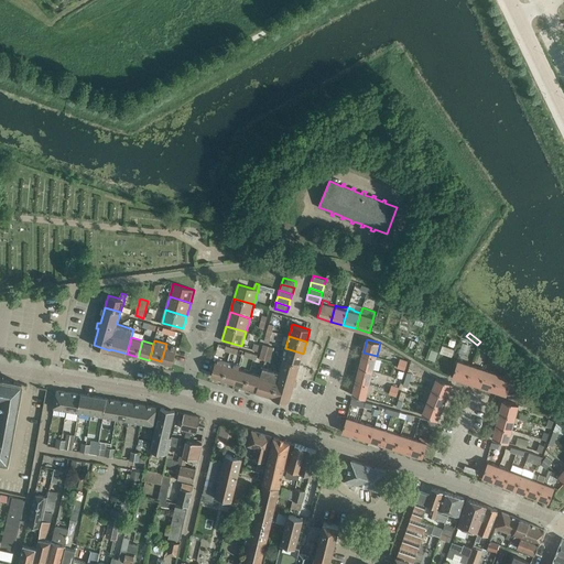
[(478,349),(481,354),(487,347),(481,342),(478,346),(478,349)]
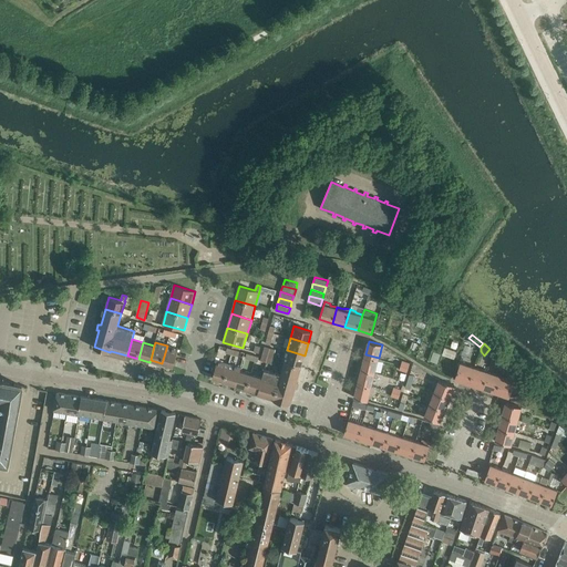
[(167,346),(162,363),(174,367),(178,349),(167,346)]
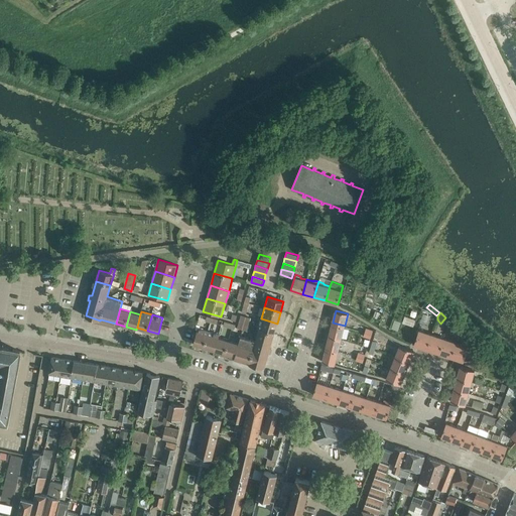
[(238,328),(247,331),(250,317),(241,315),(238,328)]
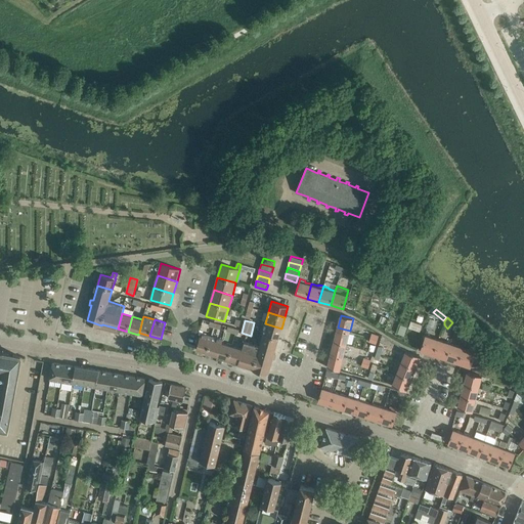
[(263,334),(263,336),(277,340),(281,329),(265,323),(262,334),(263,334)]
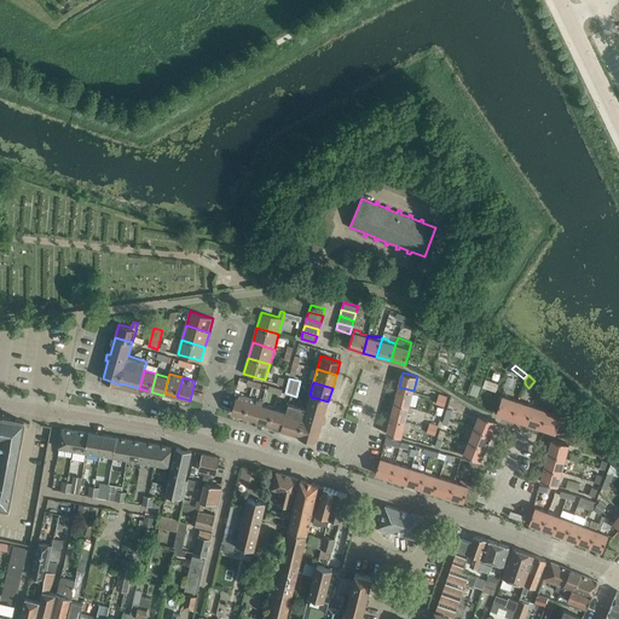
[(399,387),(394,403),(409,406),(414,391),(399,387)]
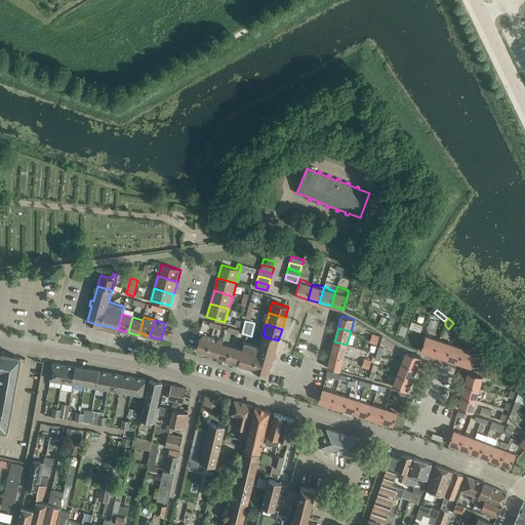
[(467,340),(467,339),(470,335),(466,331),(462,334),(460,339),(467,340)]
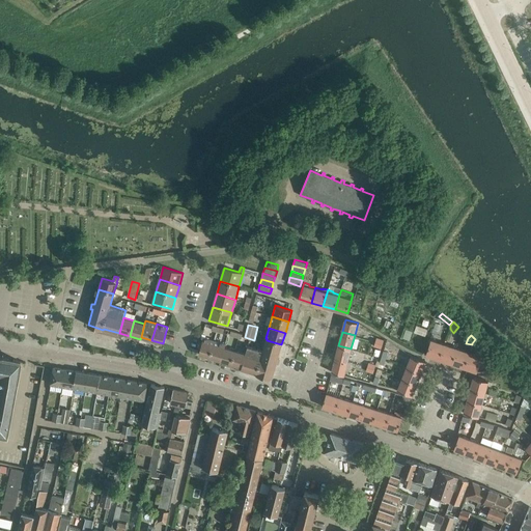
[(199,354),(210,357),(215,340),(204,337),(199,354)]
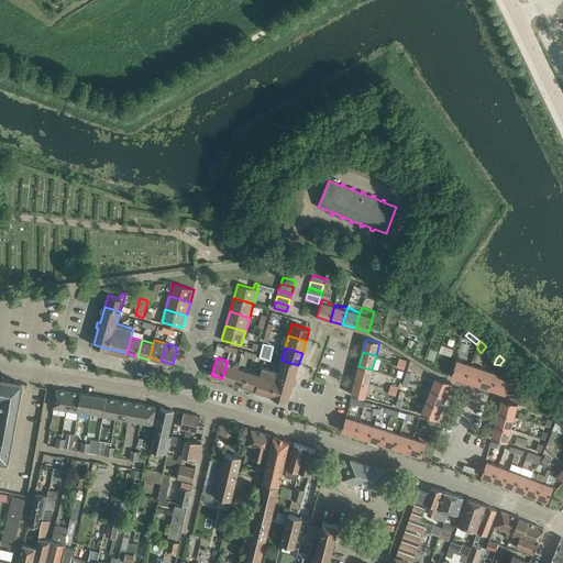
[(452,376),(465,381),(471,364),(457,360),(452,376)]
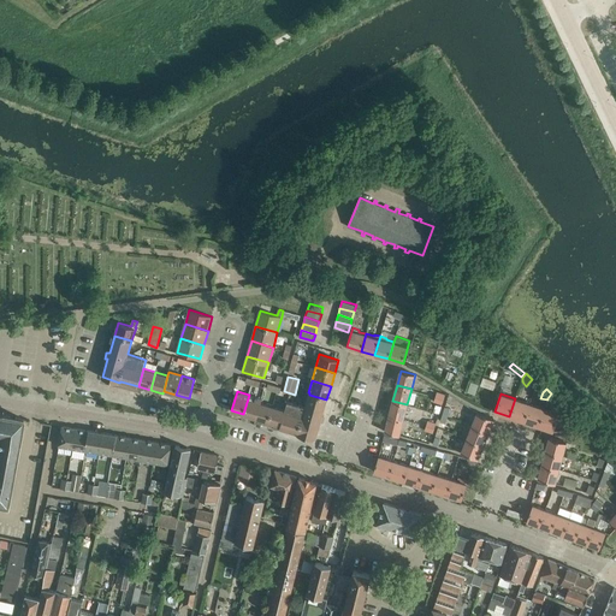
[(243,414),(256,418),(261,398),(249,395),(243,414)]
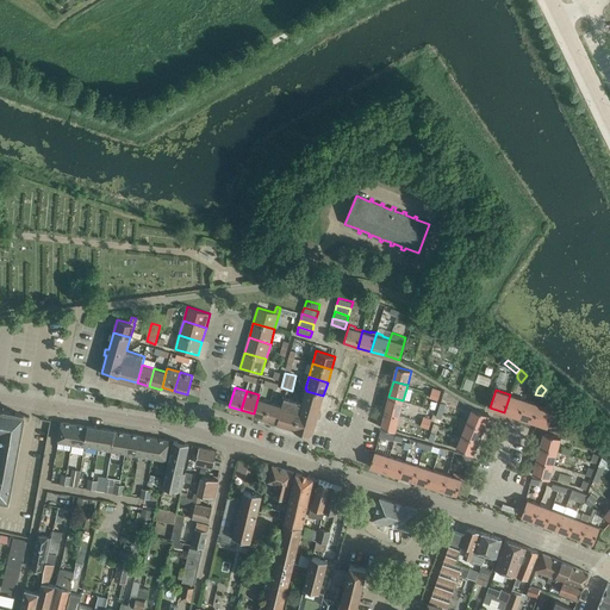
[(306,391),(303,403),(303,404),(319,409),(323,396),(306,391)]
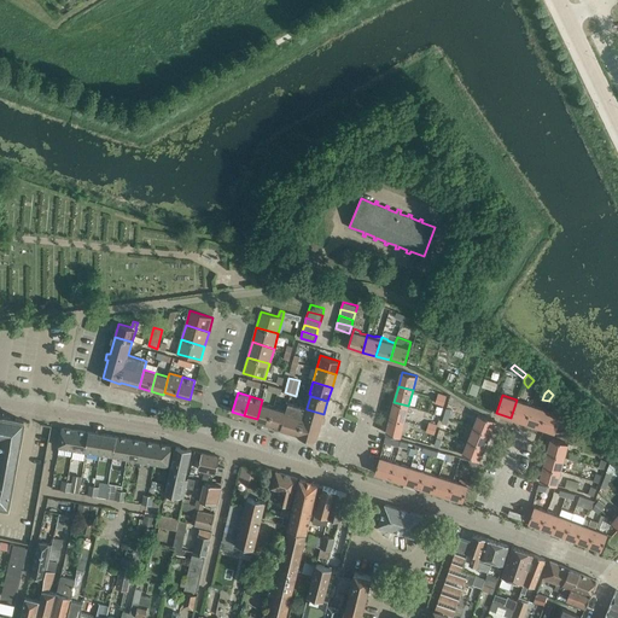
[(256,421),(268,425),(274,408),(262,404),(263,400),(262,400),(257,419),(256,421)]
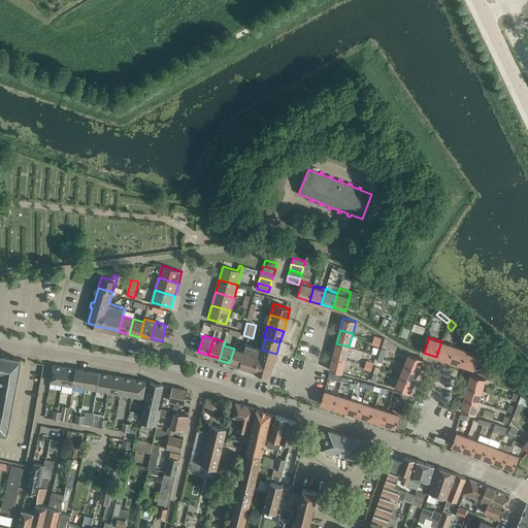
[(436,357),(449,361),(455,345),(441,341),(436,357)]
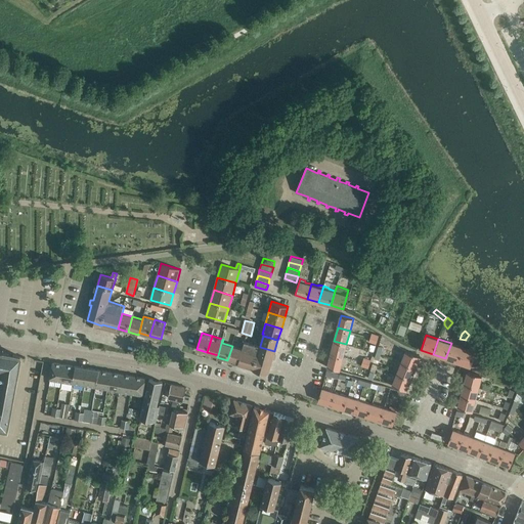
[(254,368),(256,358),(259,349),(260,347),(260,346),(245,341),(243,348),(237,363),(254,368)]
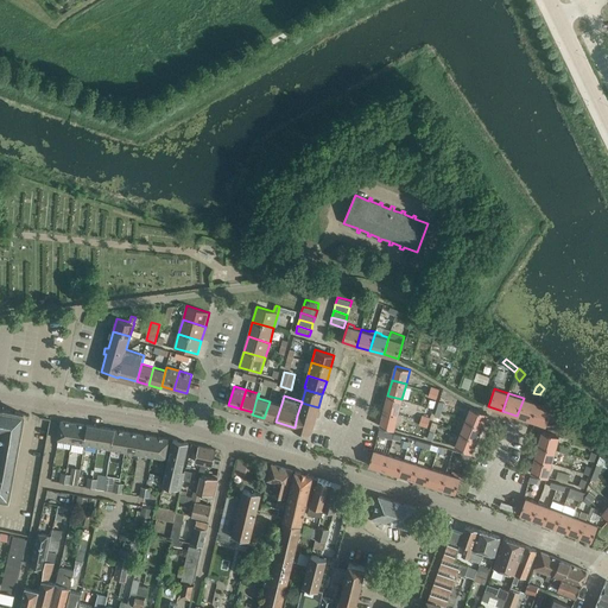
[(387,396),(384,411),(398,415),(401,399),(387,396)]
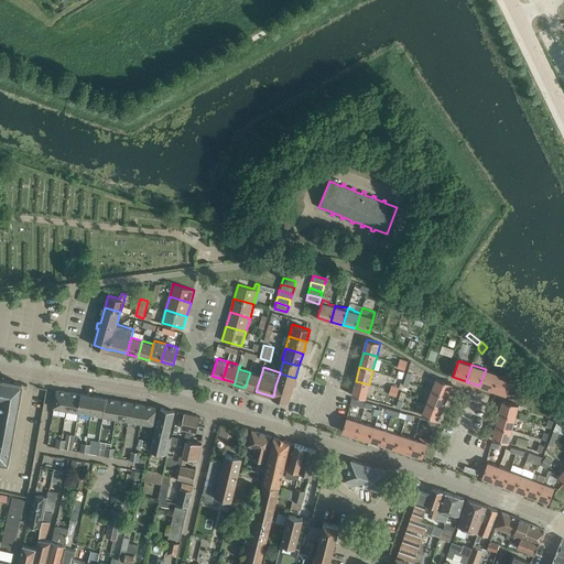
[(479,386),(494,390),(499,373),(486,369),(479,386)]
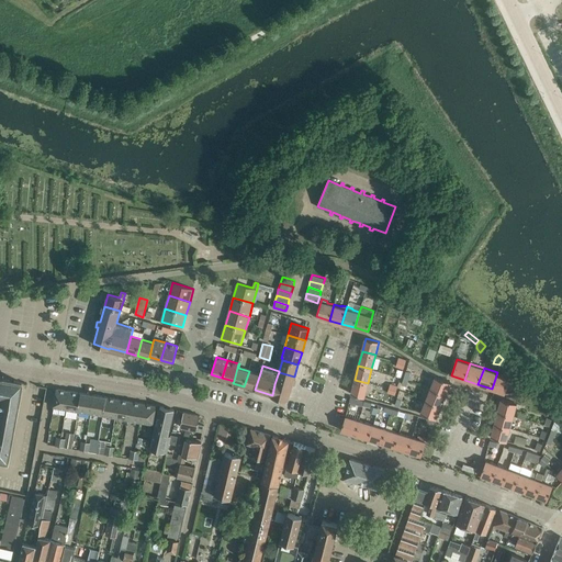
[(244,386),(255,390),(260,373),(249,371),(244,386)]
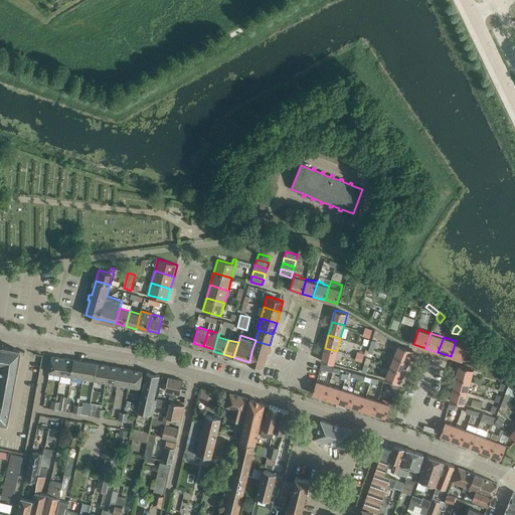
[(254,343),(251,352),(267,356),(268,352),(270,353),(272,348),(270,347),(270,345),(255,341),(254,343)]
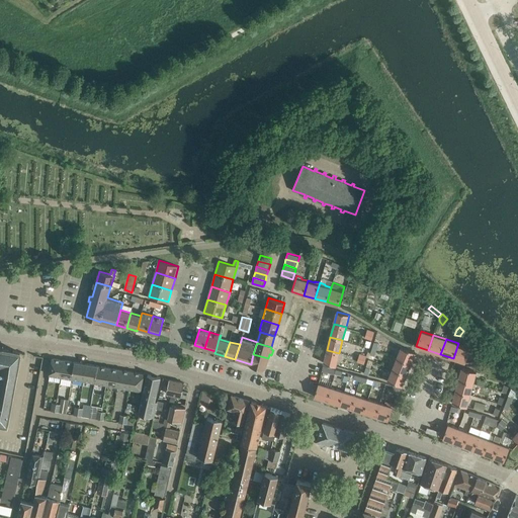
[(458,343),(453,358),(465,363),(470,347),(458,343)]
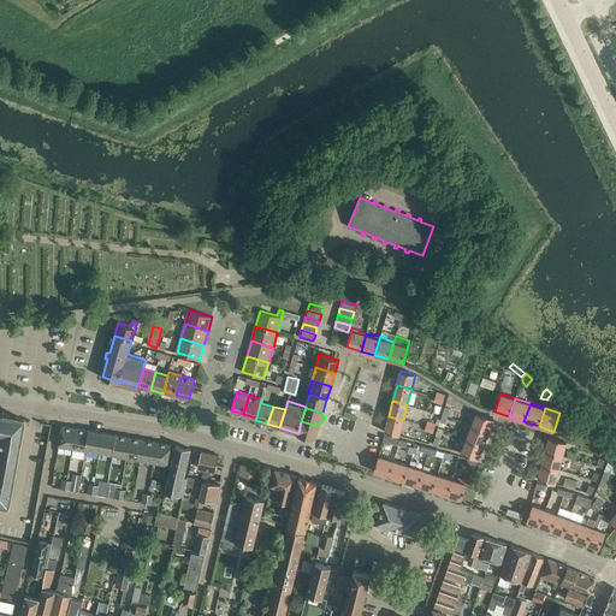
[(477,412),(472,425),(489,432),(495,419),(477,412)]
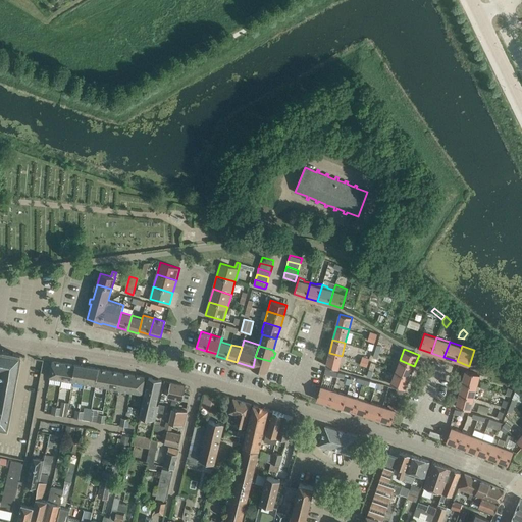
[(0,427),(6,428),(19,355),(0,350),(0,427)]
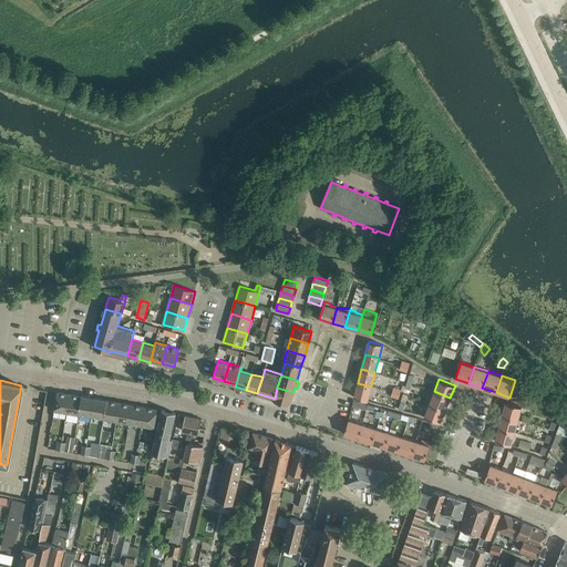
[(406,382),(403,393),(409,395),(412,397),(413,392),(410,390),(412,384),(406,382)]
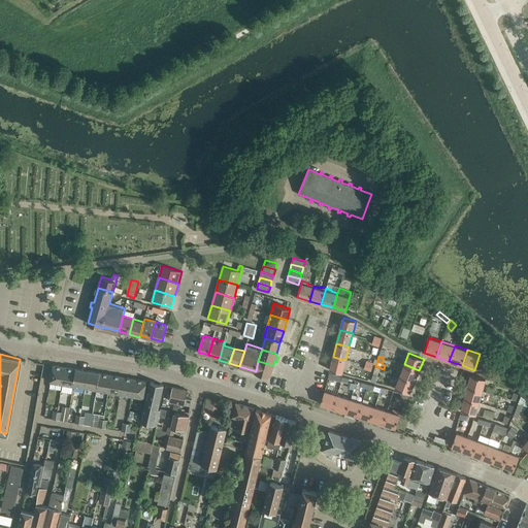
[(345,360),(333,357),(330,370),(342,373),(345,360)]
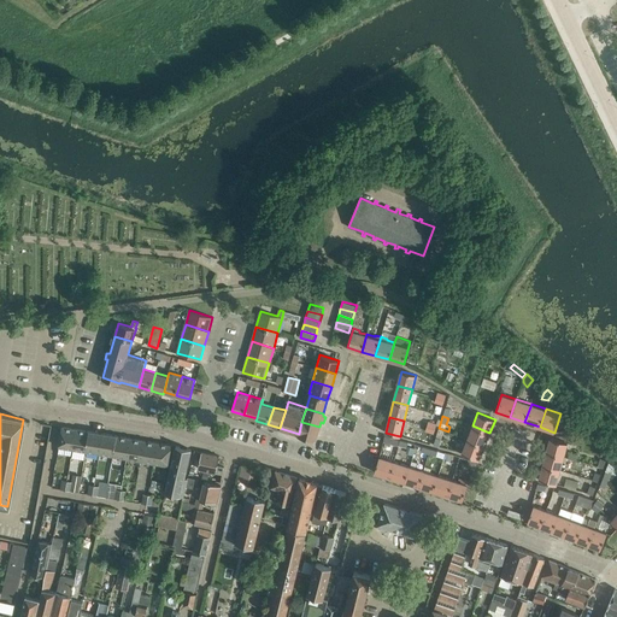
[(301,422),(299,434),(298,435),(316,440),(319,427),(301,422)]
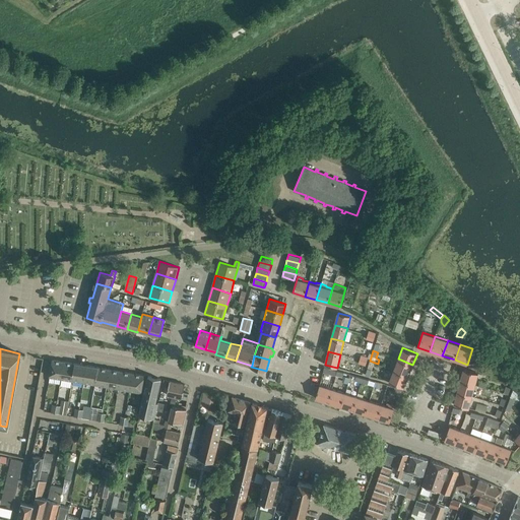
[(398,359),(393,370),(408,376),(412,365),(398,359)]
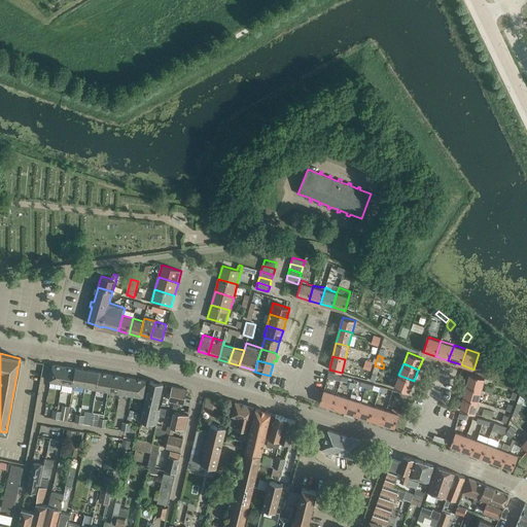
[(62,388),(62,383),(65,366),(54,364),(50,381),(58,383),(57,387),(62,388)]
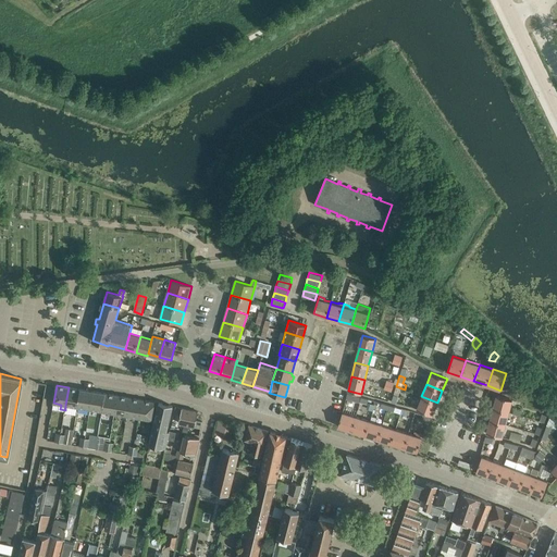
[(401,388),(396,386),(392,401),(396,404),(401,388)]
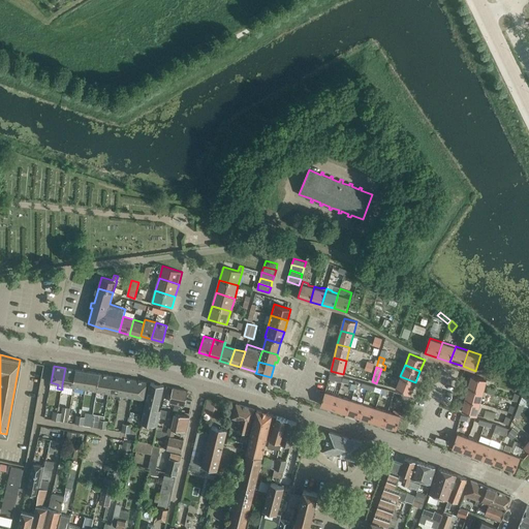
[(62,384),(74,386),(76,370),(65,368),(62,384)]
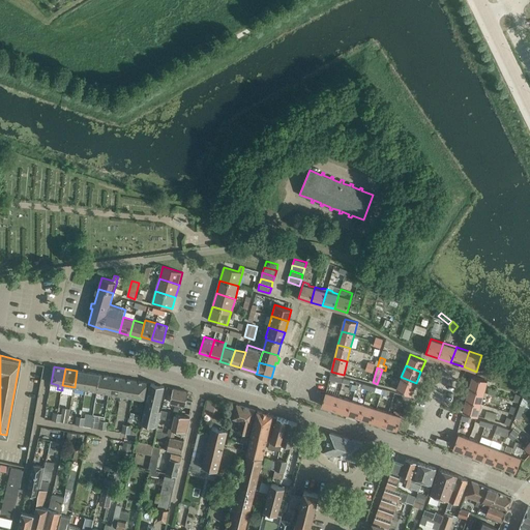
[(75,387),(86,389),(89,373),(77,371),(75,387)]
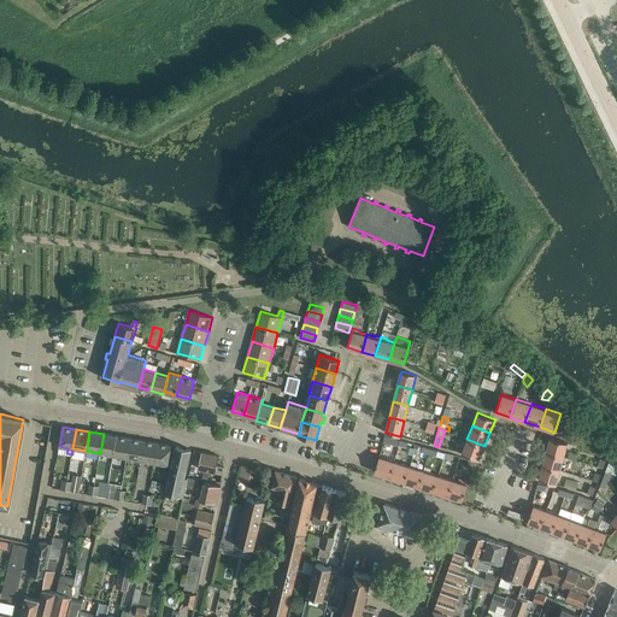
[(100,453),(113,456),(117,436),(104,434),(100,453)]
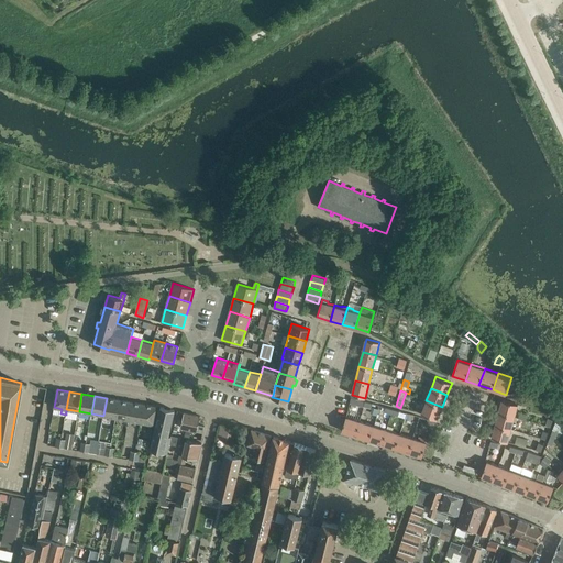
[(364,406),(366,401),(351,397),(349,407),(354,408),(355,405),(364,407),(364,406)]
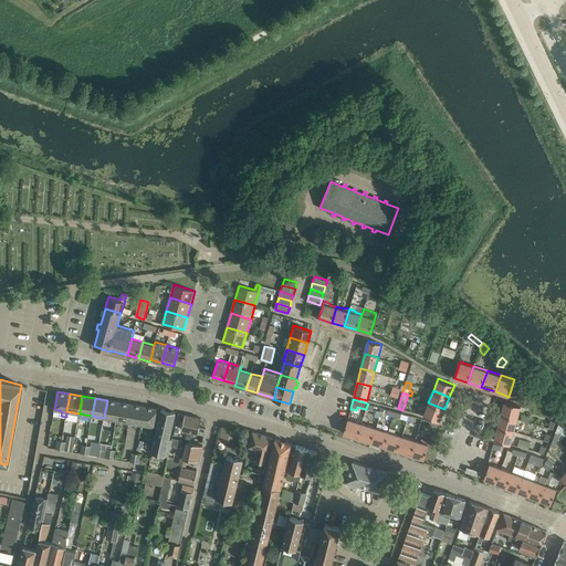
[(104,418),(117,420),(119,402),(107,400),(104,418)]
